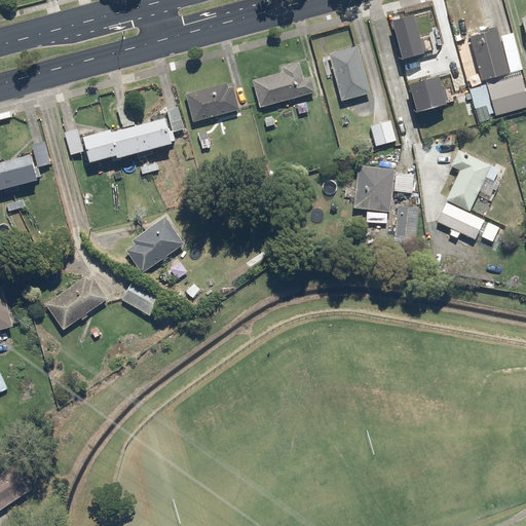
[(391,22),(402,60),(425,52),(415,15),(391,22)]
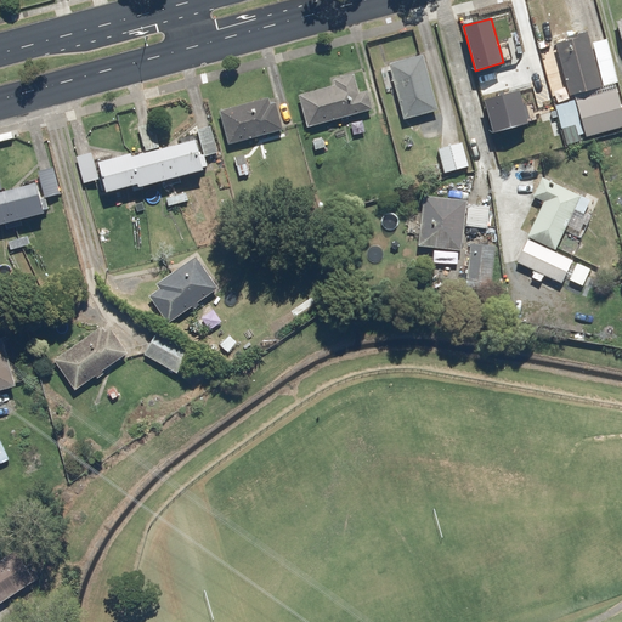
[(571,95),(591,90),(593,101),(575,106),(583,136),(621,125),(621,108),(617,90),(620,89),(609,47),(594,51),(589,34),(557,43),(571,95)]
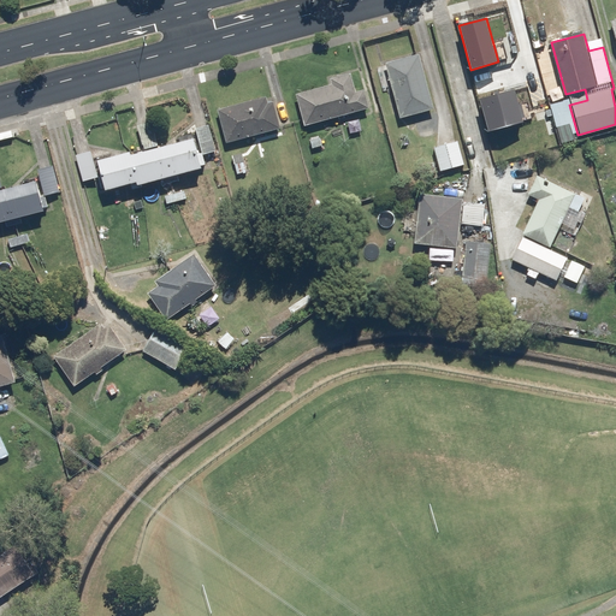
[(386,63),(401,118),(434,110),(420,54),(386,63)]
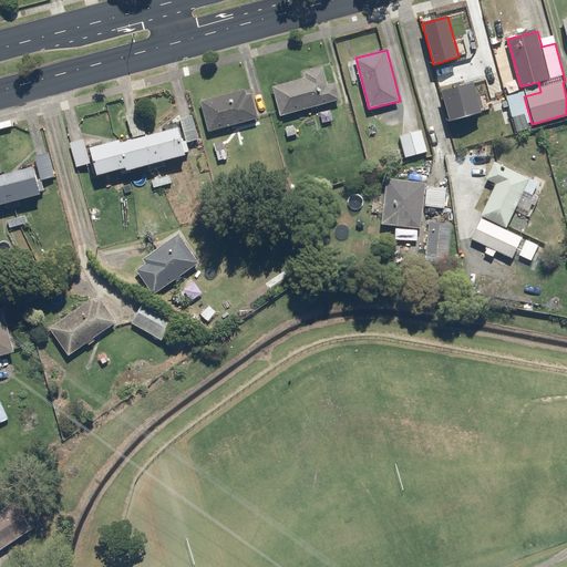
[(274,86),(281,115),(340,99),(336,82),(328,84),(323,68),(305,72),(306,78),(274,86)]
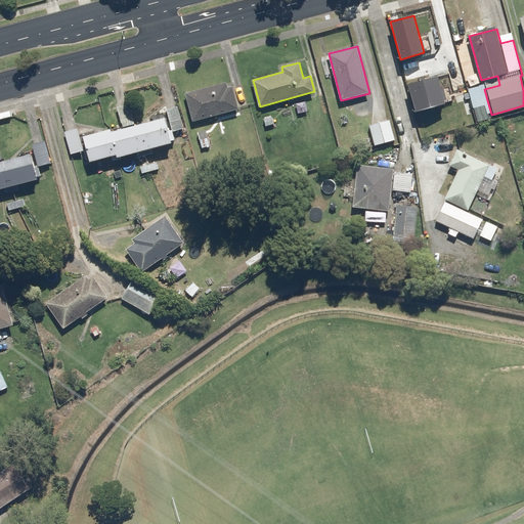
[(407,85),(415,111),(444,103),(437,77),(407,85)]
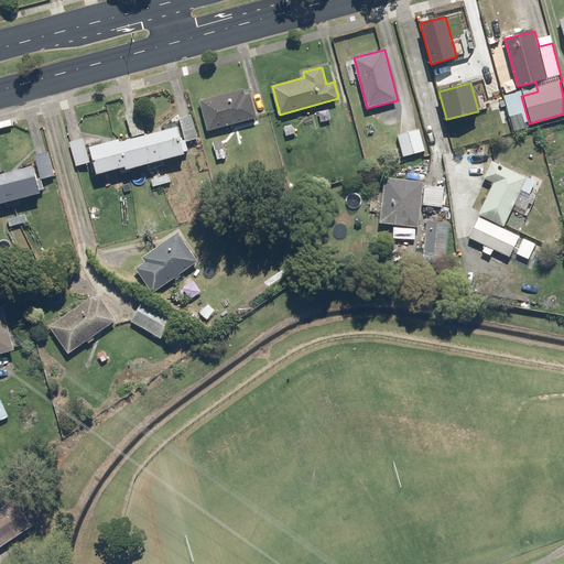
[(199,100),(208,130),(258,117),(251,93),(246,94),(245,88),(199,100)]
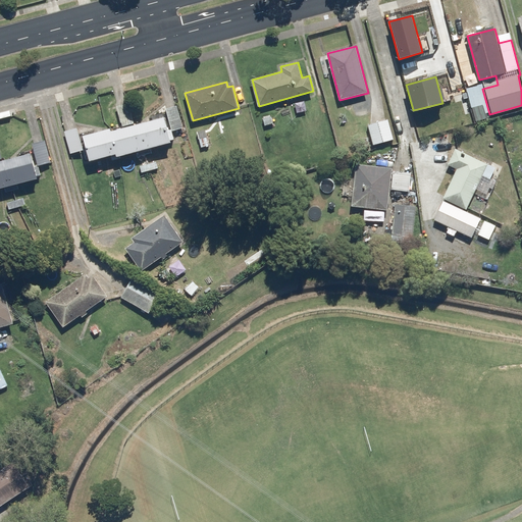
[(171,142),(165,117),(112,132),(111,128),(84,136),(91,163),(171,142)]
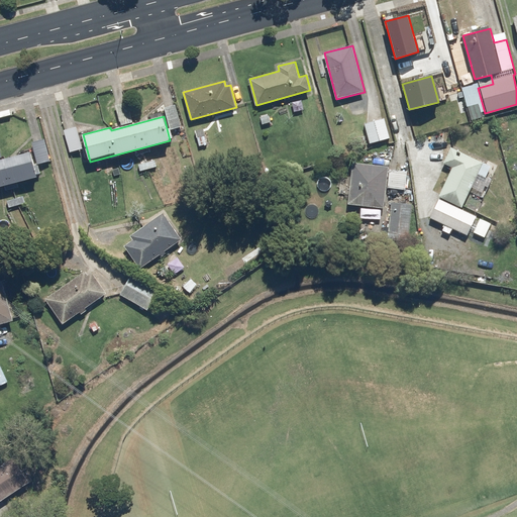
[(385,118),(365,123),(370,143),(390,137),(385,118)]
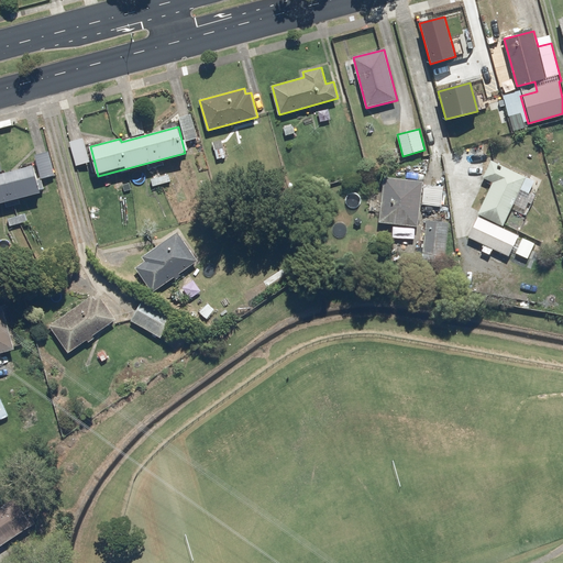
[(84,138),(69,142),(77,166),(90,162),(84,138)]
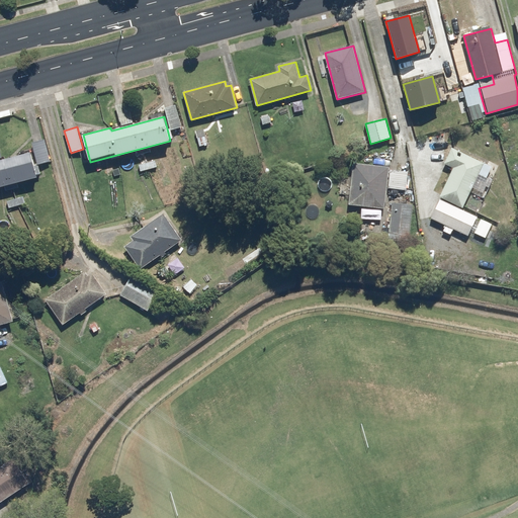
[(204,130),(196,131),(199,146),(207,144),(204,130)]
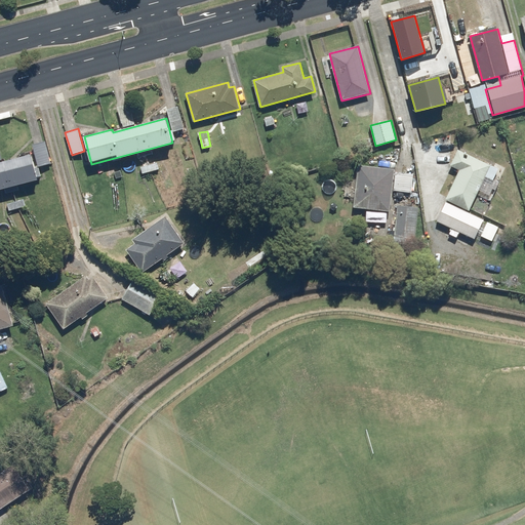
[(46,142),(33,145),(39,166),(51,163),(46,142)]
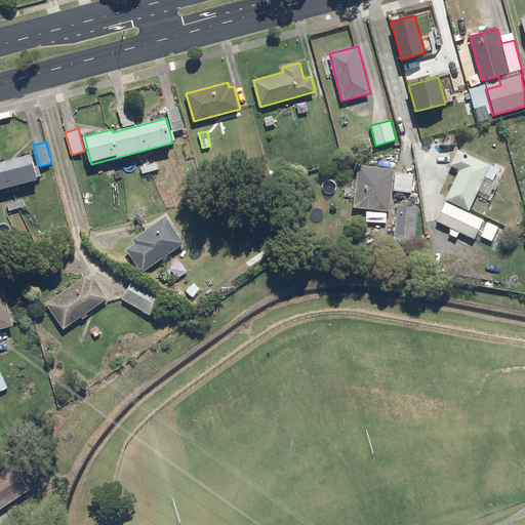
[(470,210),(491,165),(458,150),(450,166),(459,170),(446,199),(470,210)]
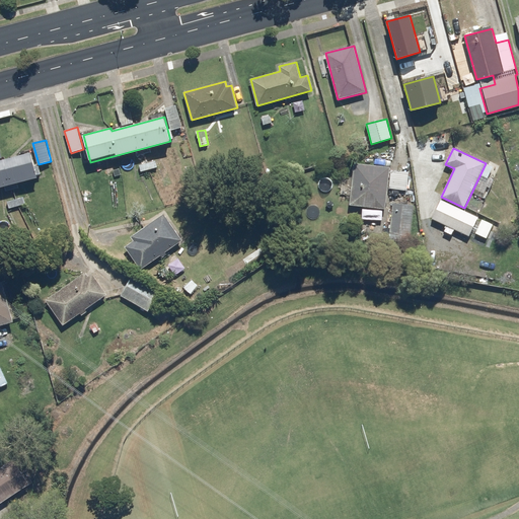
[(31,152),(0,160),(0,187),(38,177),(31,152)]
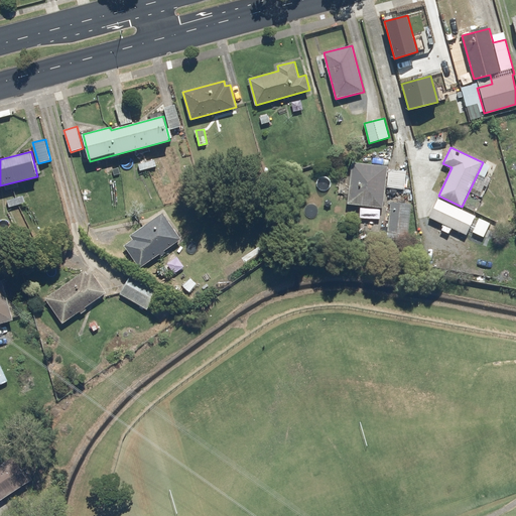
[(155,157),(137,161),(139,171),(156,167),(155,157)]
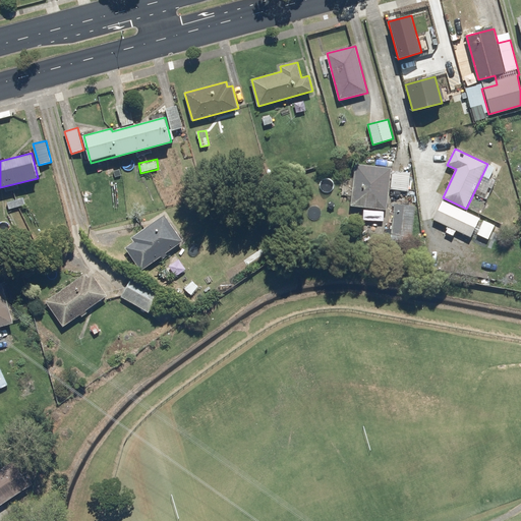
[(387,210),(392,168),(356,164),(351,206),(387,210)]
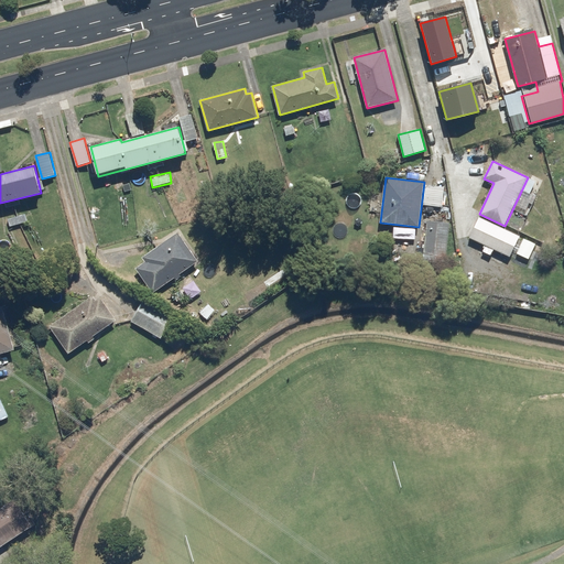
[(444,186),(425,185),(423,204),(442,206),(444,186)]
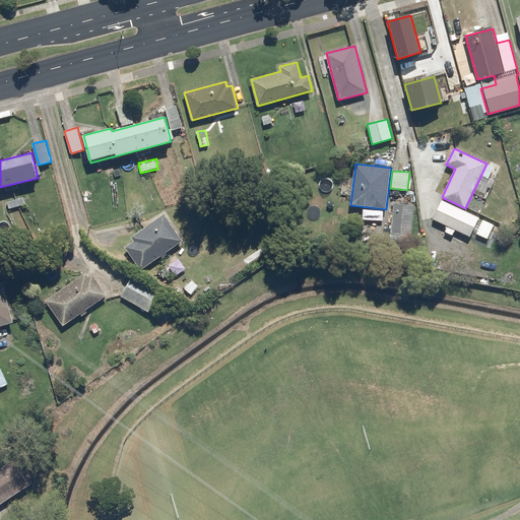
[(24,196),(7,201),(9,209),(26,204),(24,196)]
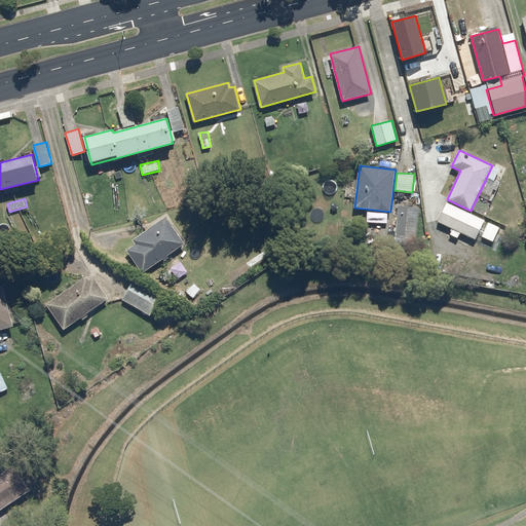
[(419,208),(399,205),(395,245),(416,247),(419,208)]
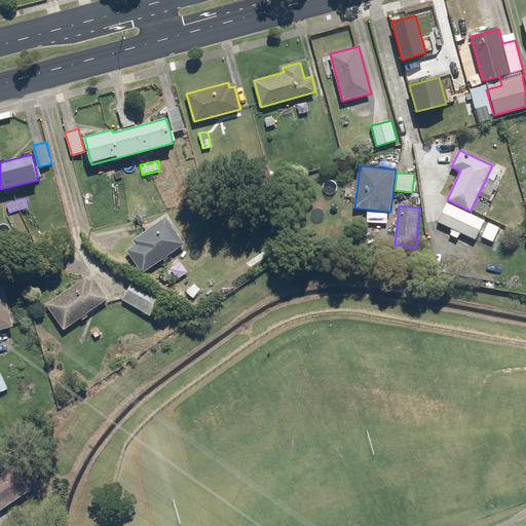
[(144,273),(185,243),(166,217),(134,240),(137,245),(127,251),(144,273)]
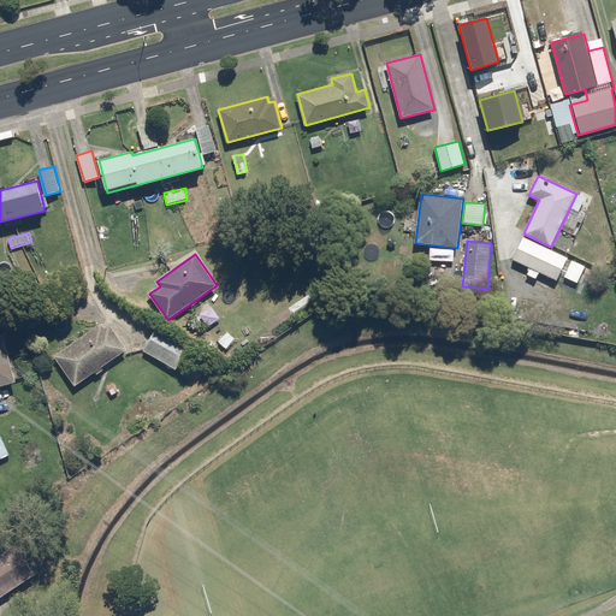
[(75,386),(94,373),(96,375),(106,369),(104,366),(129,349),(112,325),(105,330),(102,325),(54,356),(75,386)]
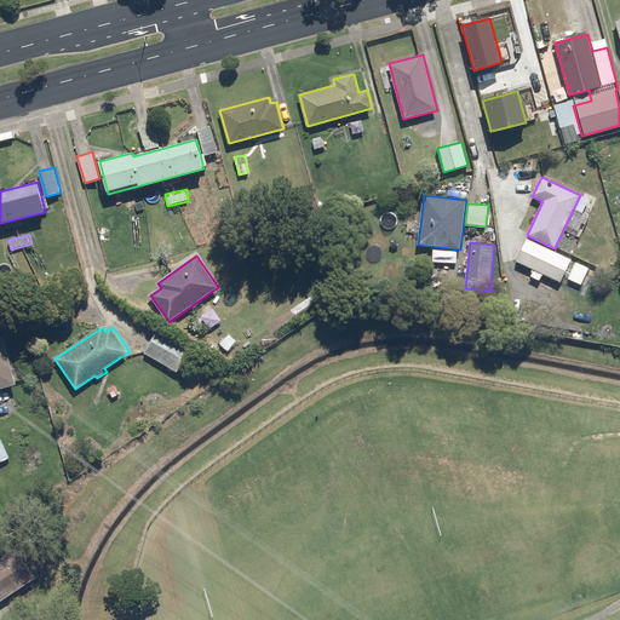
[(193,345),(158,327),(143,354),(178,372),(193,345)]
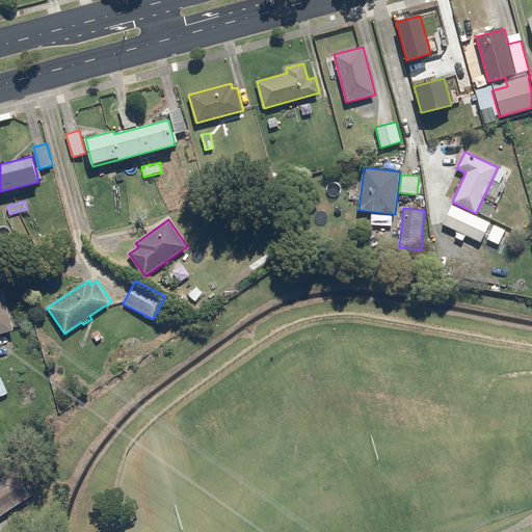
[(0,283),(0,333),(15,329),(0,284),(0,283)]
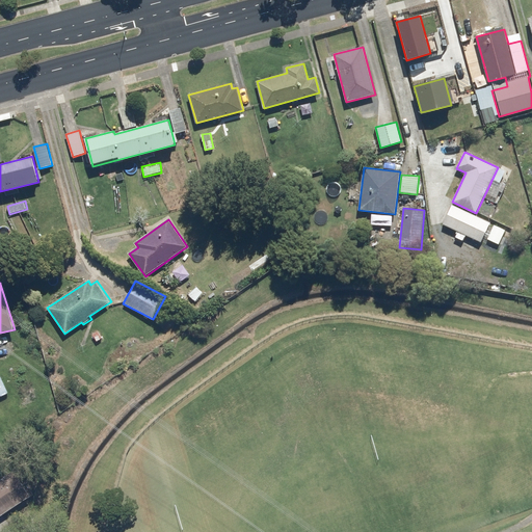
[(14,470),(0,479),(0,515),(31,494),(14,470)]
